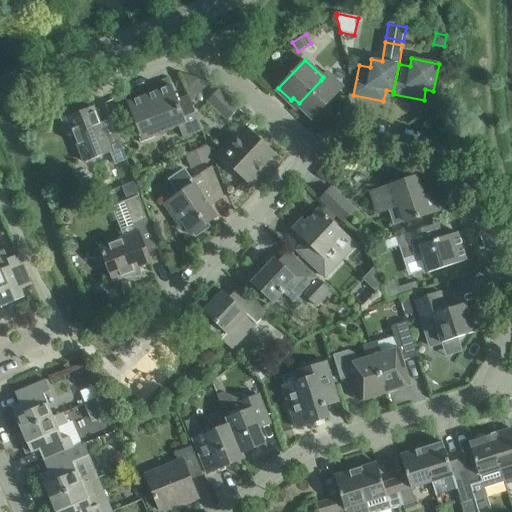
[(321,80),(299,103),(300,105),(299,107),(312,119),(317,115),(320,118),(332,106),(328,102),(335,94),(343,86),(328,72),(323,77),(321,80)]
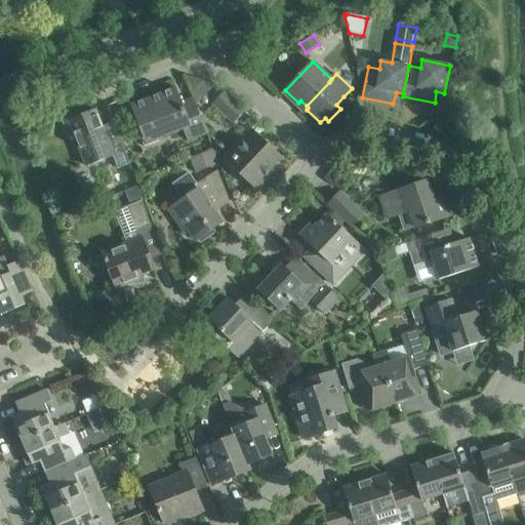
[(175,88),(157,95),(148,98),(129,106),(139,132),(137,133),(143,147),(157,142),(156,139),(183,129),(187,140),(206,133),(193,98),(182,104),(175,88)]
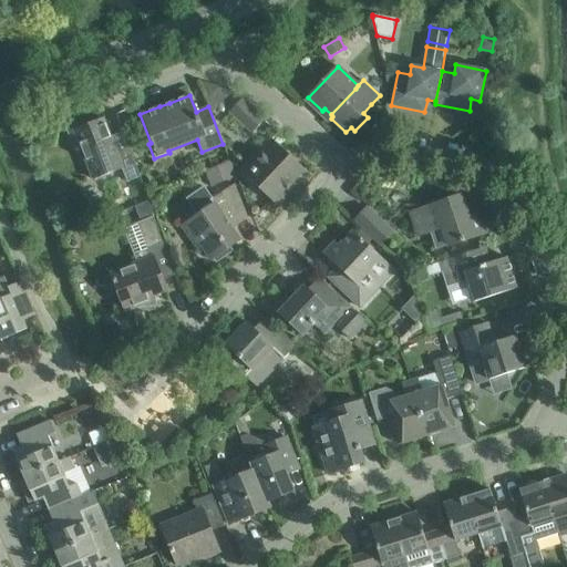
[(253,133),(265,120),(241,99),(229,112),(253,133)]
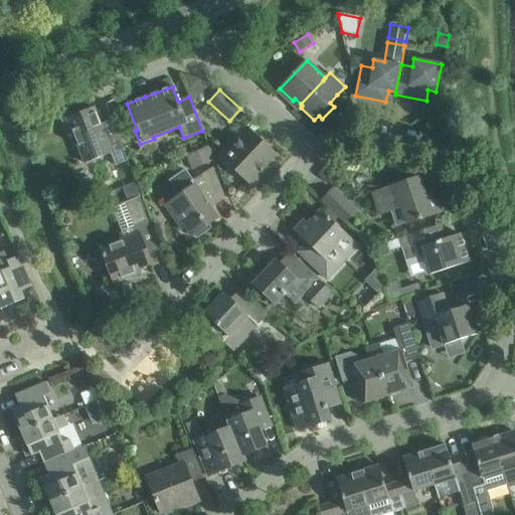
[(115,165),(128,161),(113,125),(102,129),(94,109),(77,115),(76,111),(60,118),(66,133),(71,132),(83,163),(110,153),(115,165)]
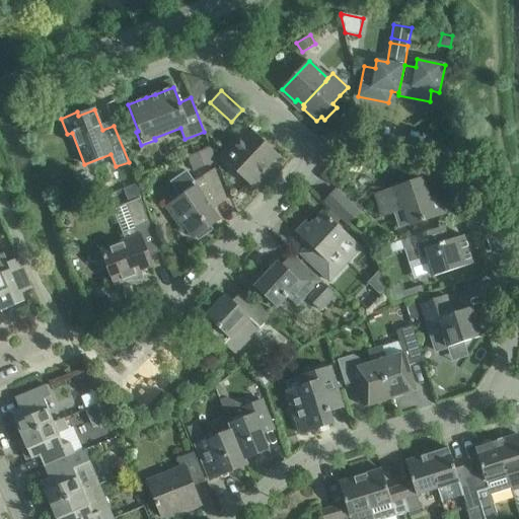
[(220,157),(253,189),(272,169),(268,166),(278,155),(248,127),(220,157)]
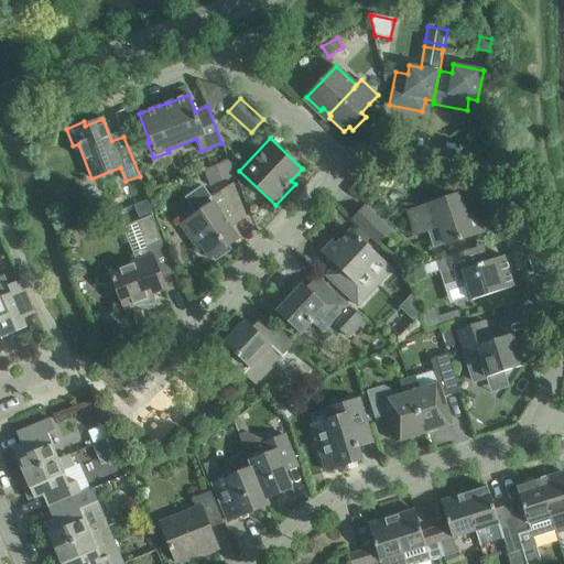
[(218,164),(204,170),(209,185),(225,179),(218,164)]
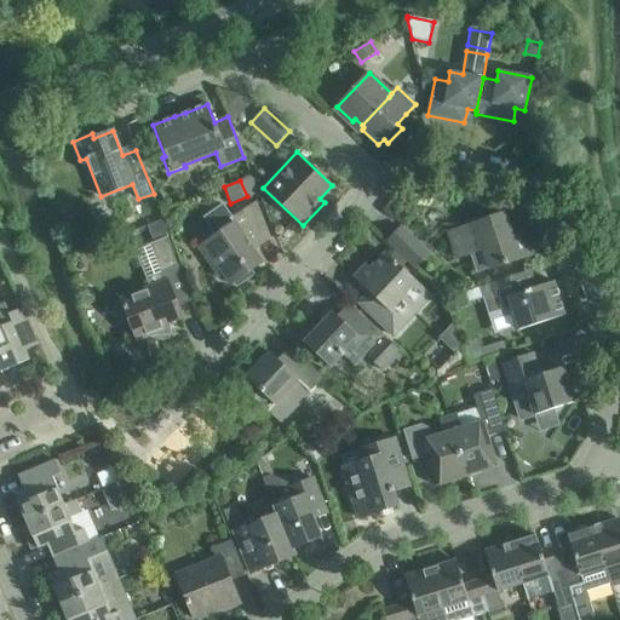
[(205,218),(217,235),(204,245),(230,283),(233,282),(236,287),(253,275),(251,270),(262,263),(253,251),(271,239),(257,201),(231,218),(223,205),(205,218)]
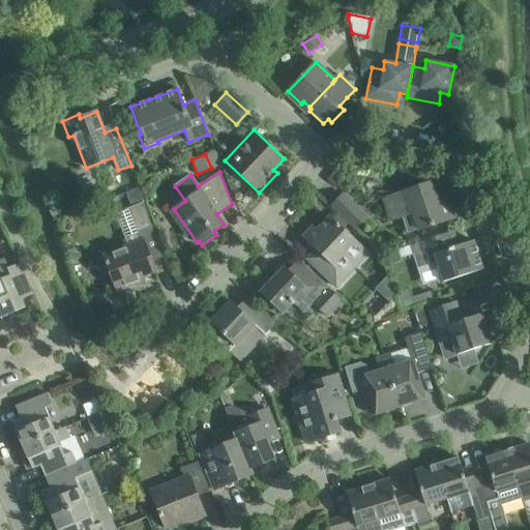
[(413,213),(419,230),(458,216),(451,199),(438,203),(431,182),(392,196),(401,217),(413,213)]
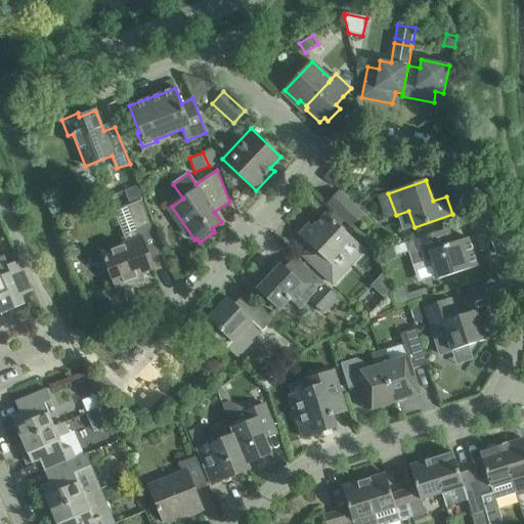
[(136,187),(125,191),(128,200),(132,202),(140,199),(136,187)]
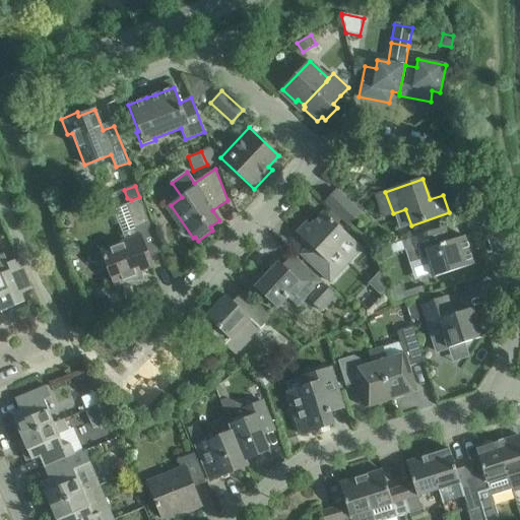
[(325,202),(348,224),(360,212),(336,191),(325,202)]
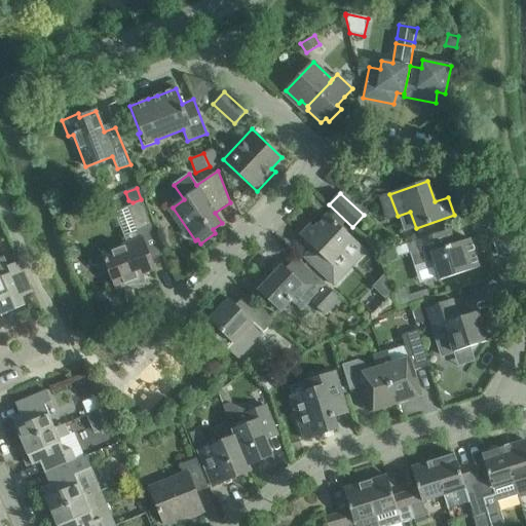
[(124,235),(127,243),(102,254),(116,289),(143,278),(142,274),(155,269),(151,260),(162,255),(142,201),(127,208),(137,231),(124,235)]
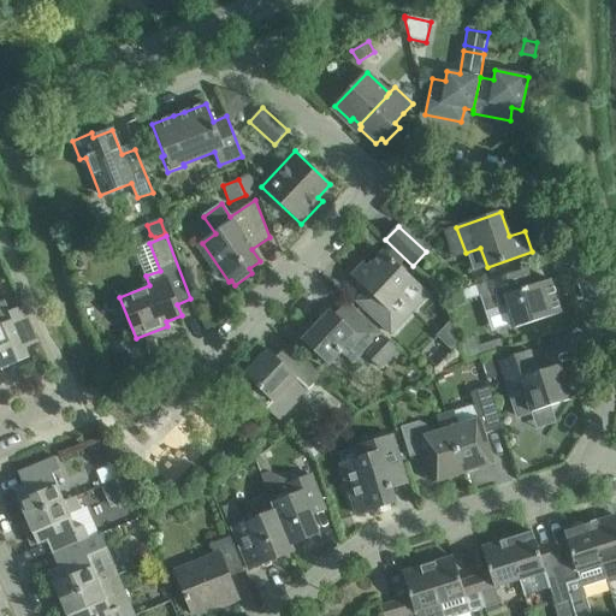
[(366,290),(356,301),(391,335),(428,295),(383,252),(368,267),(363,264),(351,276),(366,290)]
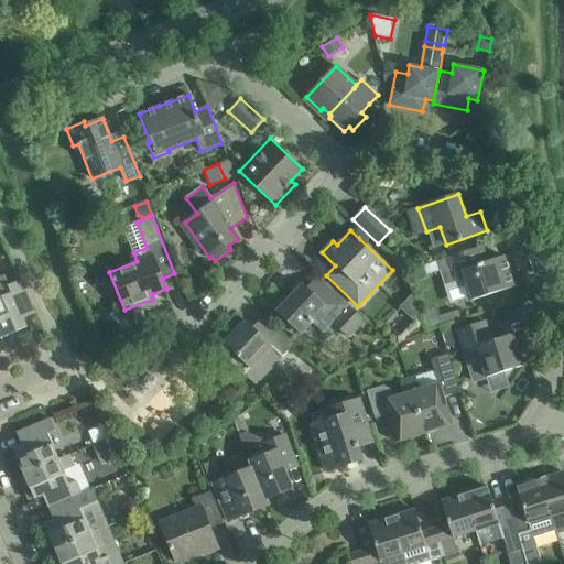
[(444,259),(436,261),(440,272),(444,285),(452,283),(452,282),(465,279),(472,301),(511,288),(507,277),(510,275),(503,256),(487,261),(481,246),(444,259)]
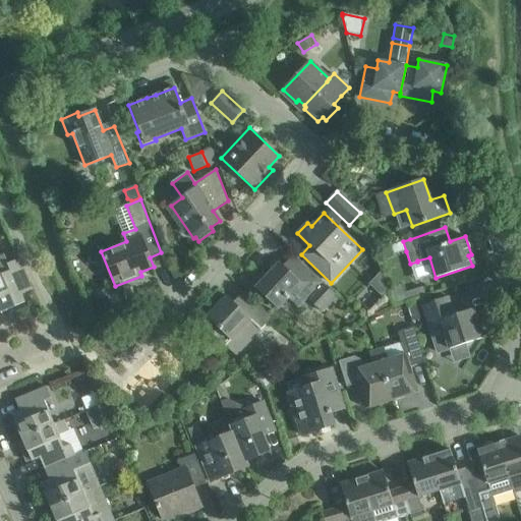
[(8,264),(4,255),(0,256),(0,309),(1,312),(24,302),(20,292),(31,288),(32,290),(19,258),(8,264)]
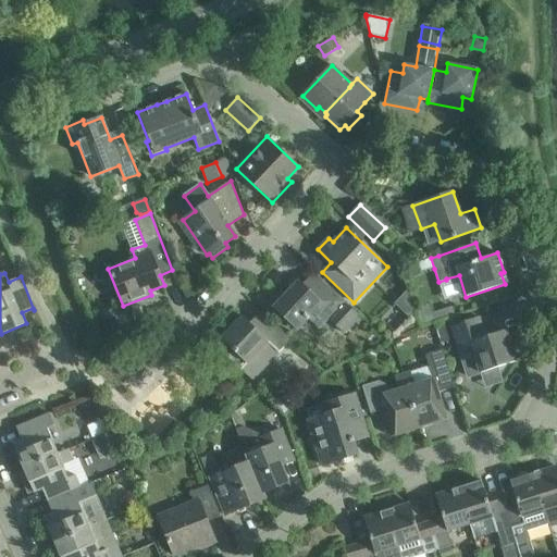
[(274,309),(297,330),(308,319),(318,329),(327,318),(344,333),(355,322),(359,325),(363,321),(346,306),(345,306),(342,304),(343,302),(313,274),(312,274),(320,282),(310,293),(298,281),(285,295),(277,287),(263,302),(272,310),(274,309)]
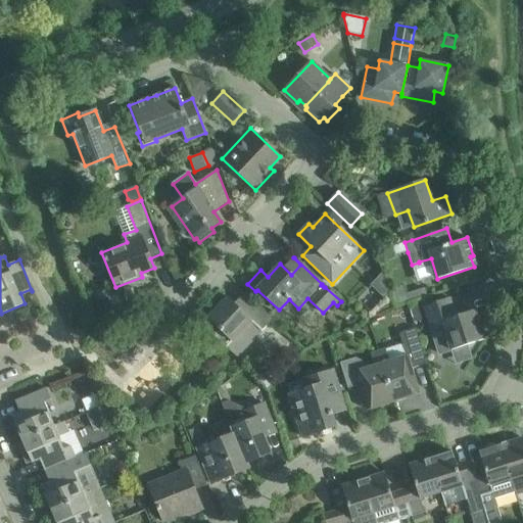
[(396,305),(408,302),(403,286),(391,290),(396,305)]
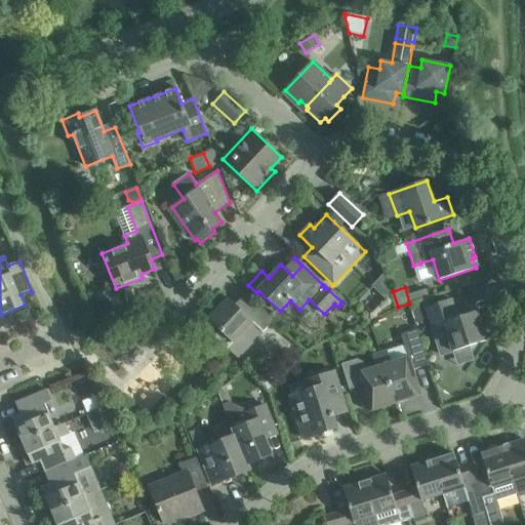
[(237,359),(273,321),(244,294),(235,305),(231,300),(224,308),(221,306),(208,320),(220,331),(214,336),(237,359)]
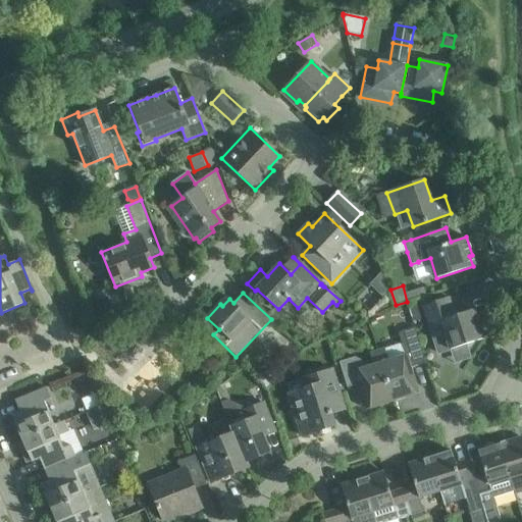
[(448,297),(422,306),(433,338),(438,354),(450,350),(466,345),(483,338),(473,309),(454,315),(448,297)]
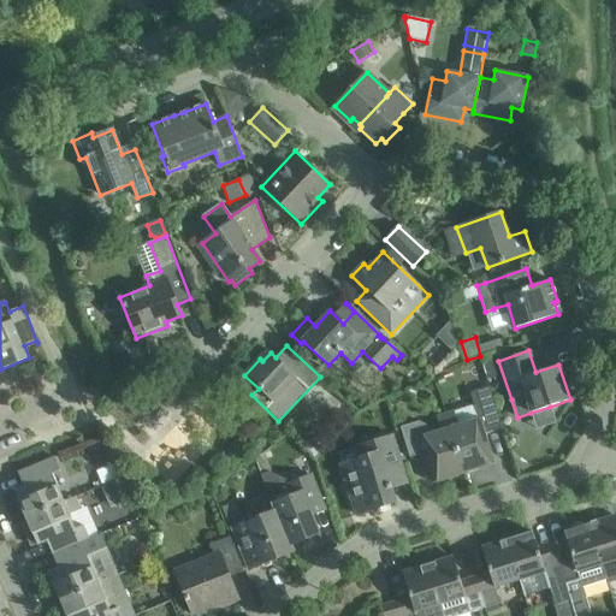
[(454,412),(445,414),(463,474),(483,468),(495,463),(493,461),(485,433),(502,428),(490,386),(471,392),(474,406),(454,412)]
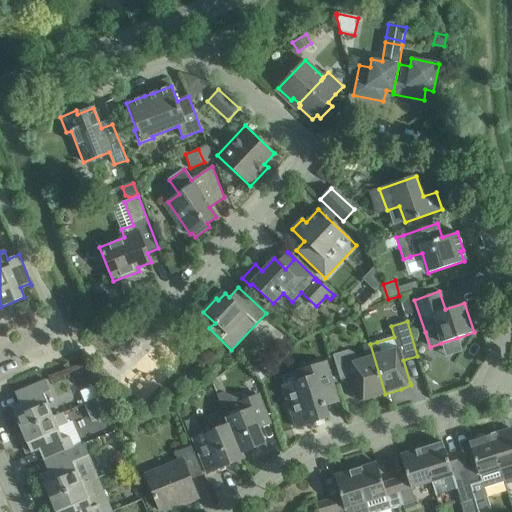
[(348,350),(332,355),(340,380),(352,376),(359,399),(360,401),(369,398),(385,394),(370,344),(362,347),(366,358),(361,359),(360,356),(348,350)]
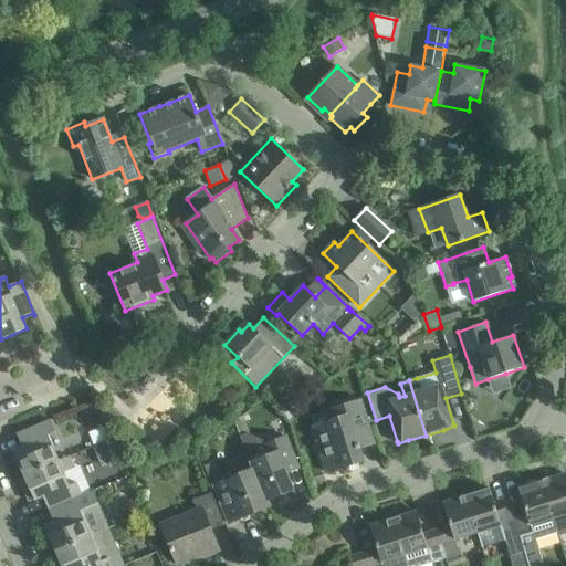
[(289,421),(304,406),(296,399),(291,405),(283,398),(275,408),(289,421)]
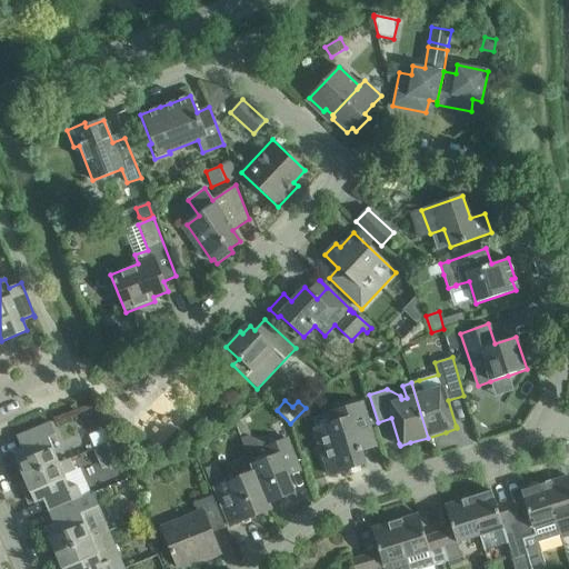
[(372,436),(362,402),(329,412),(332,422),(313,428),(329,476),(366,465),(358,440),(372,436)]
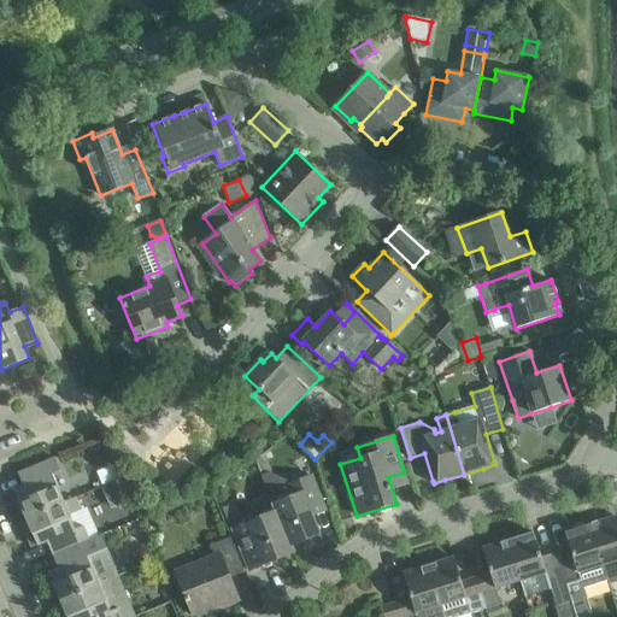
[(101,452),(88,457),(92,466),(105,460),(101,452)]
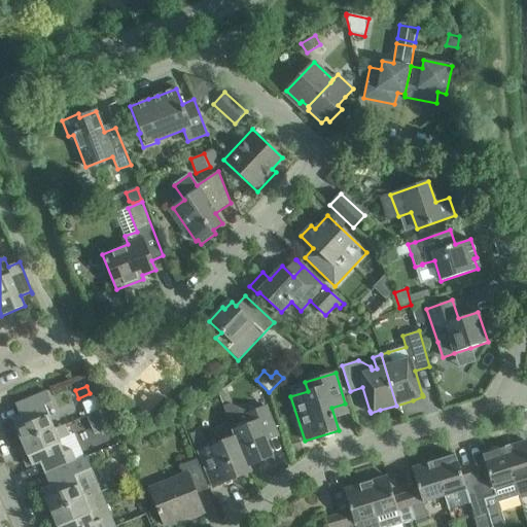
[(49,398),(46,391),(18,403),(23,415),(12,419),(22,443),(55,428),(43,401),(49,398)]
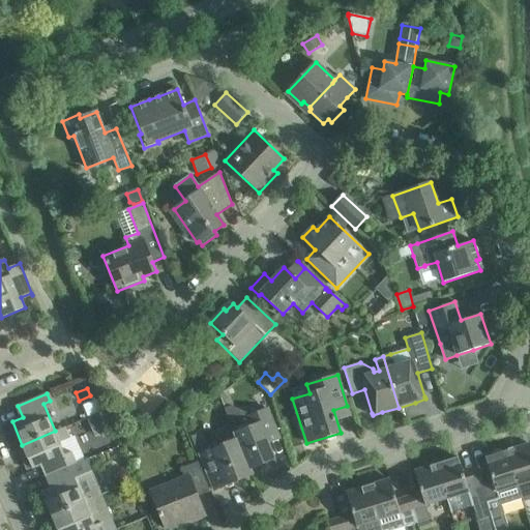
[(99,399),(84,405),(88,415),(104,409),(99,399)]
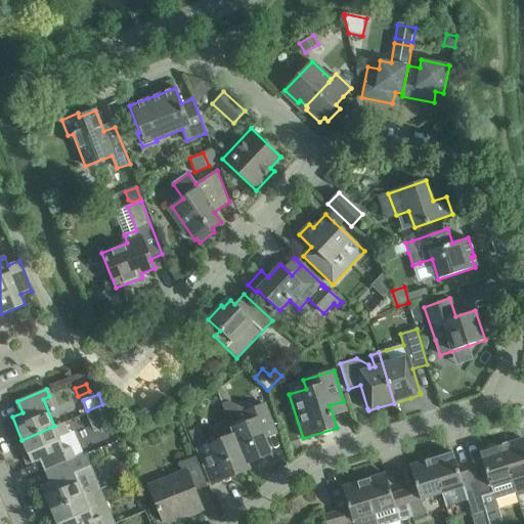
[(228,401),(222,404),(233,434),(247,464),(271,454),(261,431),(273,426),(264,404),(245,411),(244,407),(228,401)]
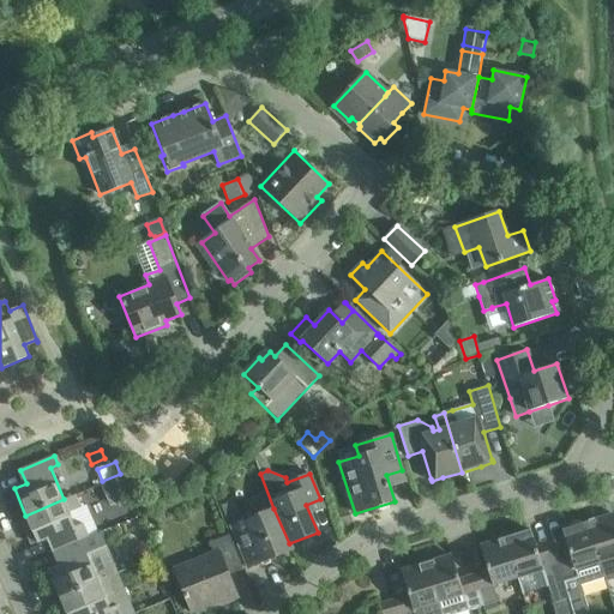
[(119,483),(104,489),(113,507),(126,501),(119,483)]
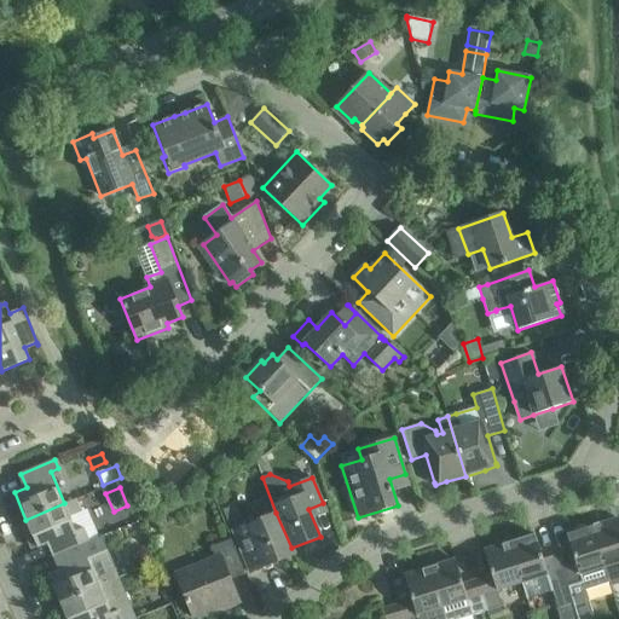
[(53,556),(90,542),(73,499),(64,503),(25,520),(30,530),(24,532),(32,549),(38,547),(38,548),(48,543),(53,556)]
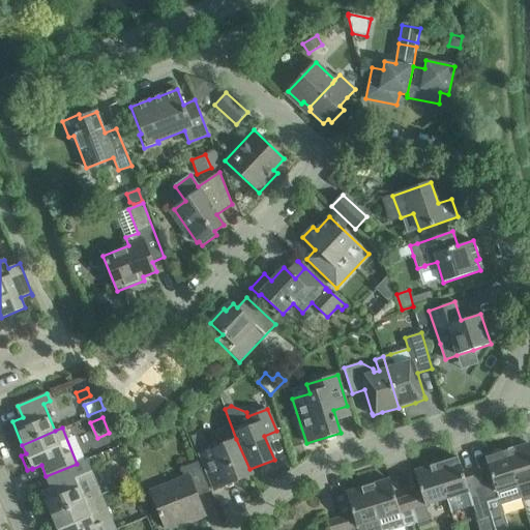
[(204,432),(190,437),(196,448),(208,443),(204,432)]
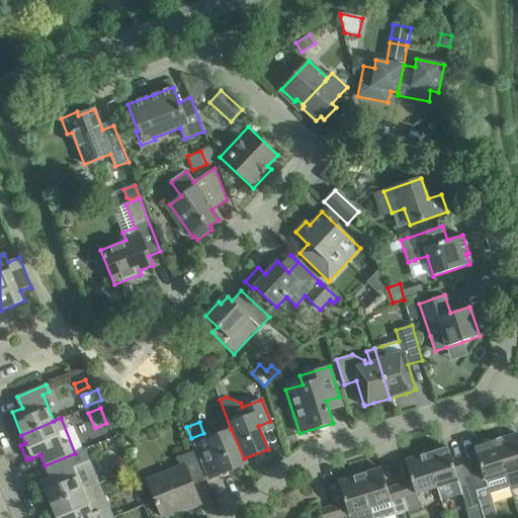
[(244,458),(231,429),(194,443),(209,480),(247,464),(244,458)]
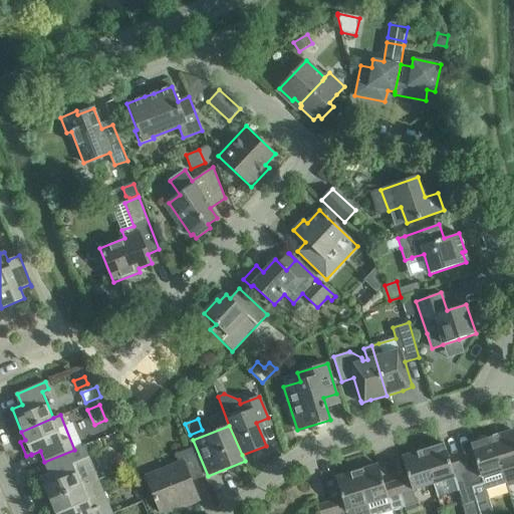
[(513,434),(513,431),(492,437),(502,471),(506,484),(513,481),(513,434)]
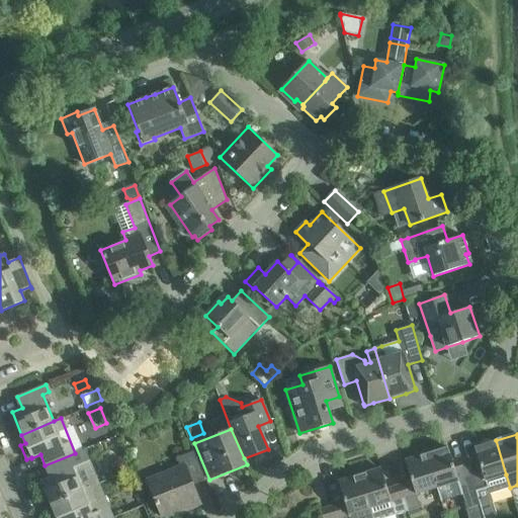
[(481,467),(468,471),(477,498),(479,506),(483,517),(497,517),(490,494),(510,488),(506,475),(496,440),(473,447),(481,467)]
